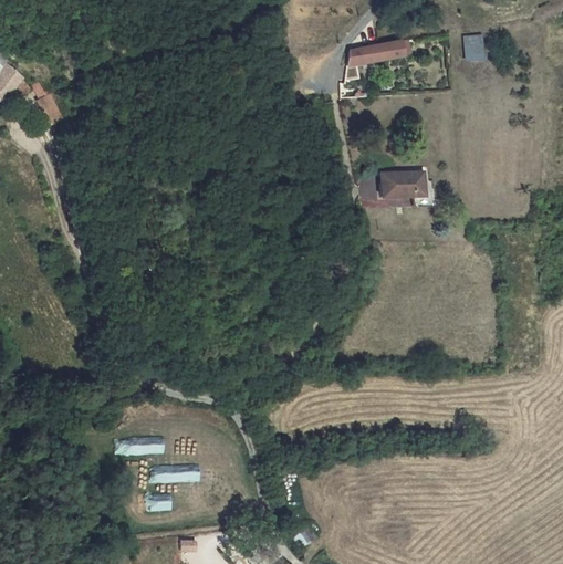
[(468,56),(485,54),(483,34),(466,35),(468,56)]
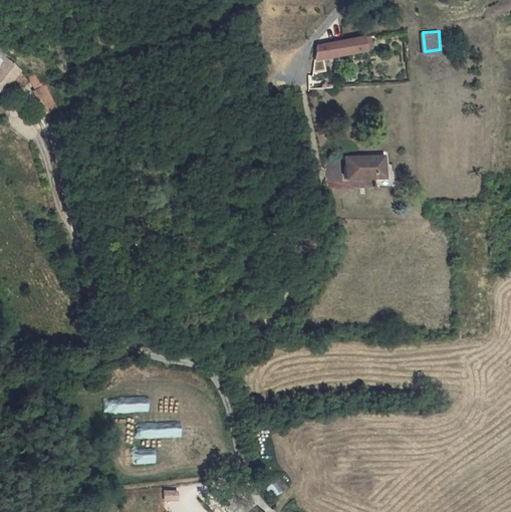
[(366,52),(364,36),(316,43),(311,60),(366,52)]
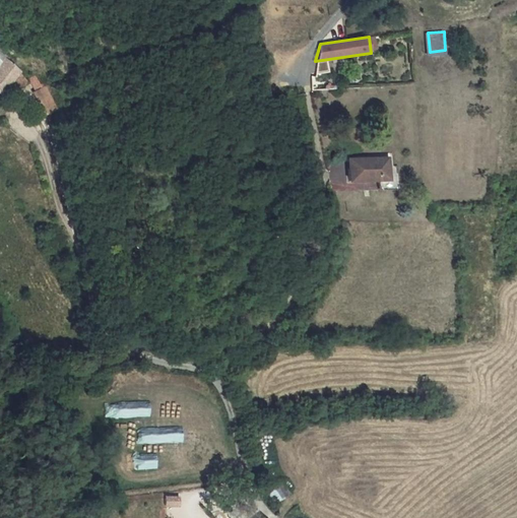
[(0,91),(6,85),(7,86),(13,79),(22,87),(28,81),(5,60),(0,65),(0,91)]
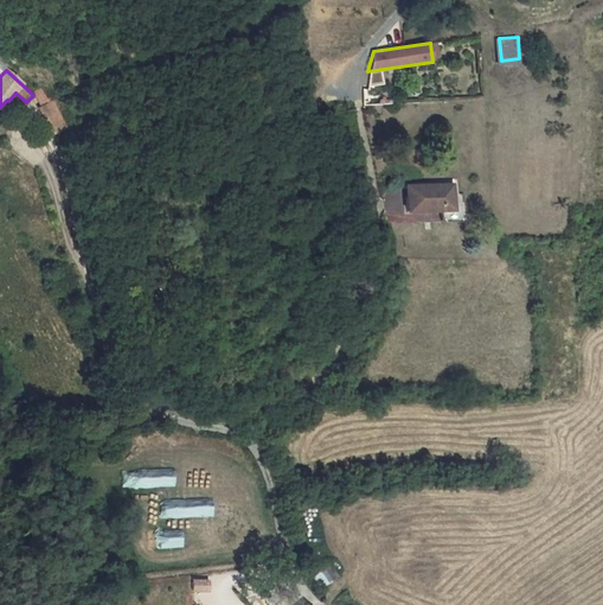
[(52,119),(58,128),(69,122),(55,99),(51,101),(44,90),(37,94),(44,104),(42,106),(50,120),(52,119)]
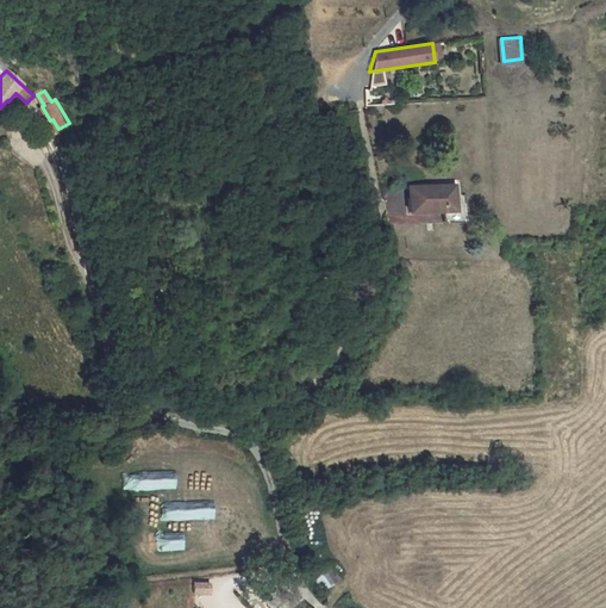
[(444,222),(466,221),(464,194),(457,194),(457,182),(411,185),(412,211),(444,210),(444,222)]
